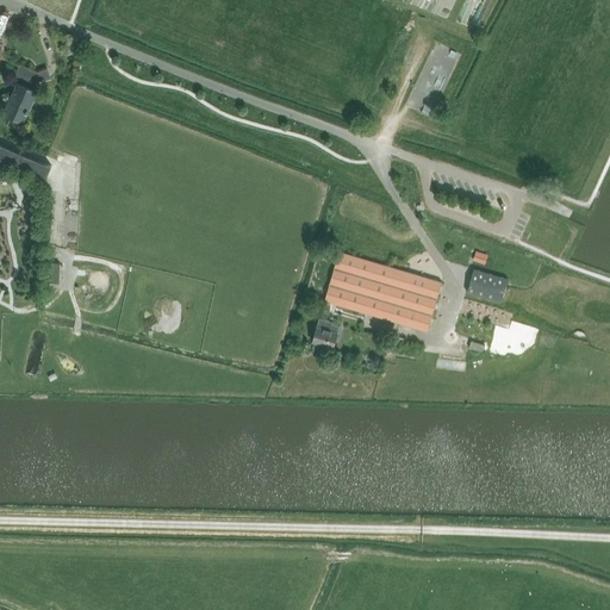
[(24,120),(37,92),(30,88),(31,85),(27,83),(33,70),(19,64),(12,81),(18,83),(5,113),(24,120)]
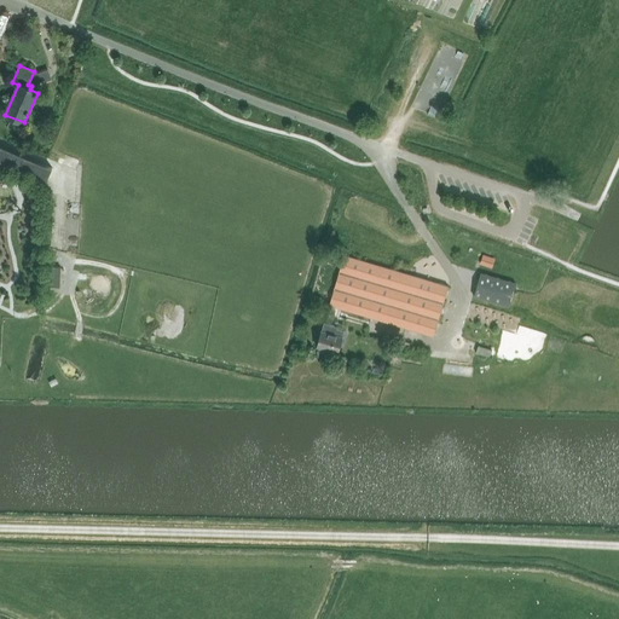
[(0,161),(46,181),(52,168),(0,146),(0,161)]
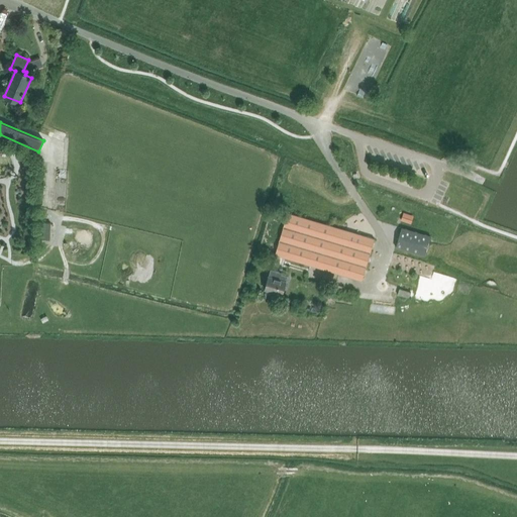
[(405,211),(403,219),(412,222),(414,214),(405,211)]
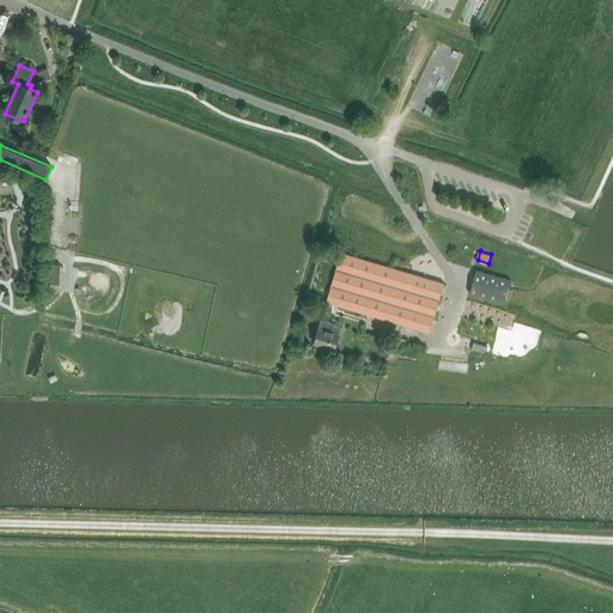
[(337,268),(326,302),(333,304),(351,310),(360,313),(368,315),(375,316),(382,319),(430,333),(434,320),(436,313),(444,284),(428,279),(410,273),(340,253),(337,265),(337,268)]
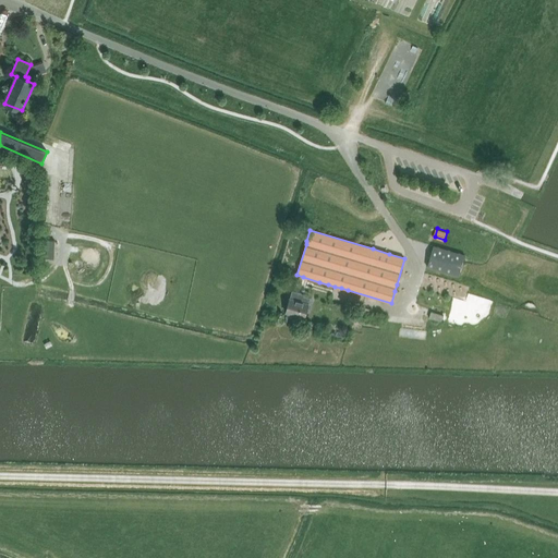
[(51,259),(52,241),(43,240),(41,258),(51,259)]
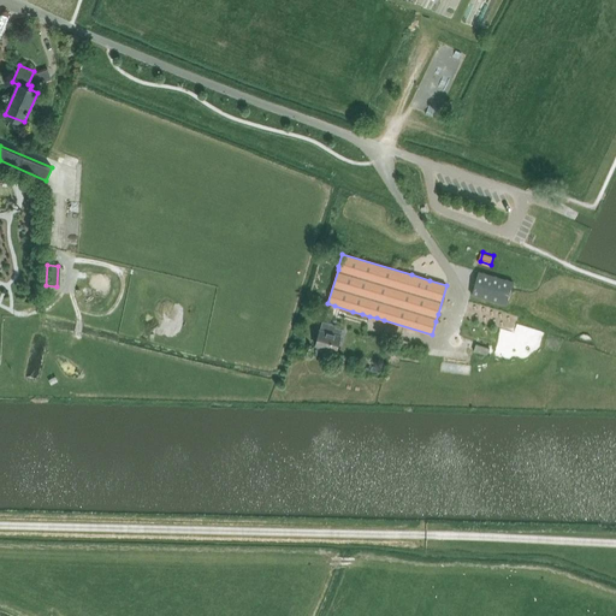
[(513,283),(479,272),(472,295),(507,306),(513,283)]
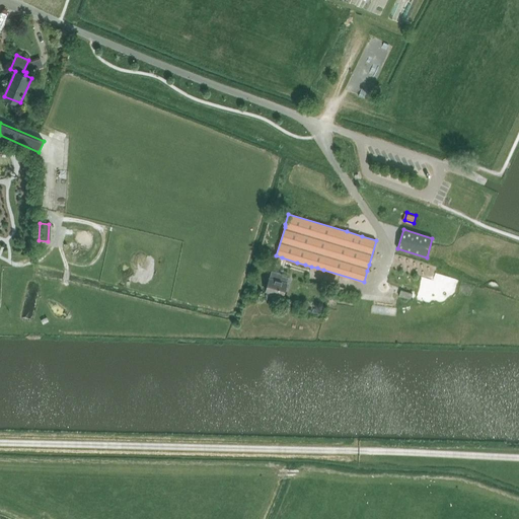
[(275,261),(277,254),(269,252),(267,258),(275,261)]
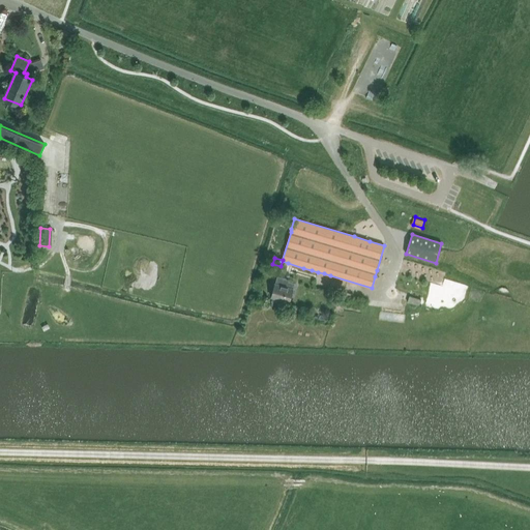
[(289,302),(295,284),(286,281),(286,280),(277,276),(275,284),(271,297),(289,302)]
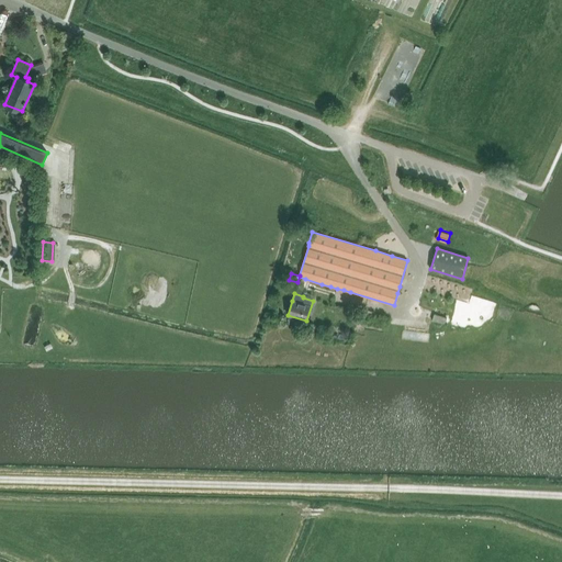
[(445,325),(448,313),(438,310),(436,315),(434,314),(433,321),(445,325)]
